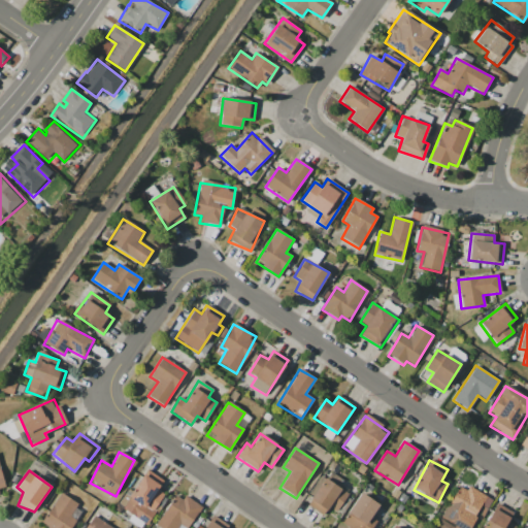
[(164,480),(140,470),(125,513),(151,523),(162,493),(159,492),(164,480)]
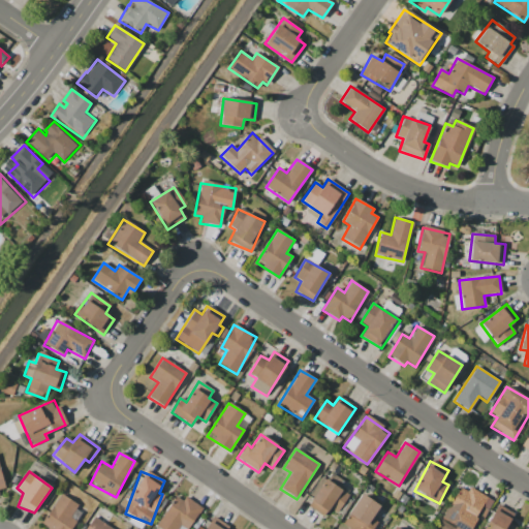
[(336,514),(349,493),(325,478),(308,506),(323,517),(329,508),(336,514)]
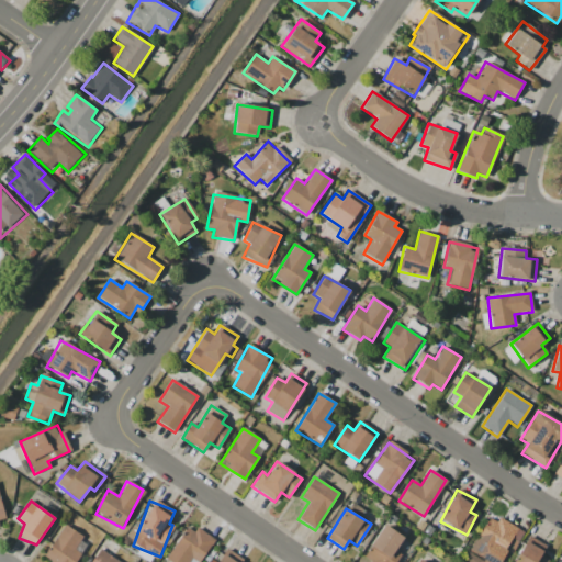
[(474,561),(501,561),(512,539),(518,542),(523,531),(489,515),(468,559),(474,561)]
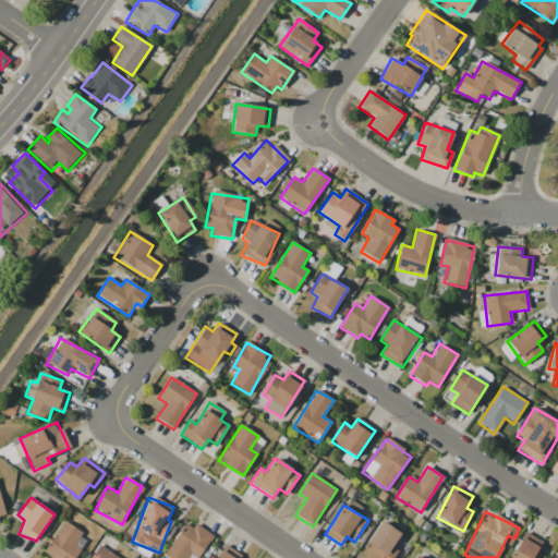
[(64,521),(45,553),(51,557),(50,557),(77,557),(92,537),(64,521)]
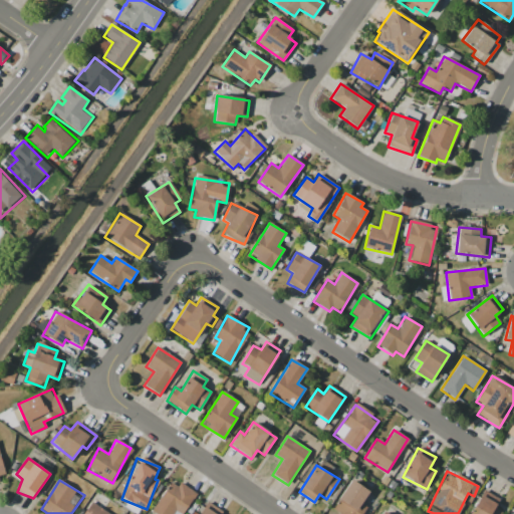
[(156,513),(182,513),(196,497),(174,480),(151,510),(156,513)]
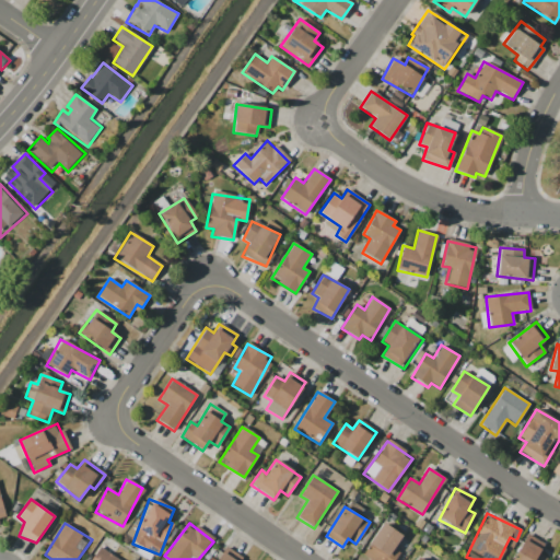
[(361,559),(394,559),(399,552),(394,549),(403,535),(383,523),(360,559),(361,559)]
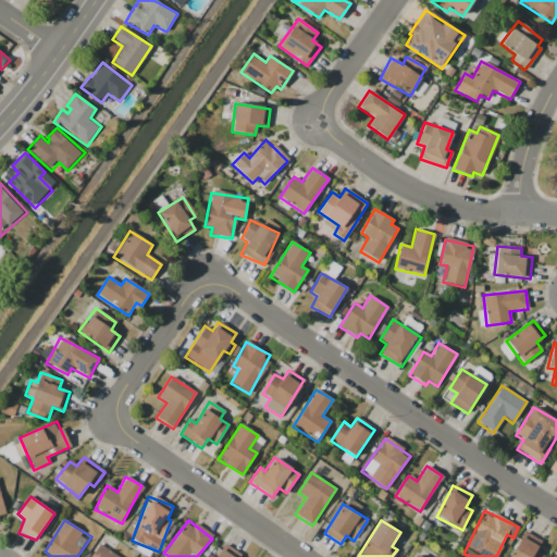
[(509,556),(525,531),(542,541),(536,551),(544,555),(542,556),(509,556)]
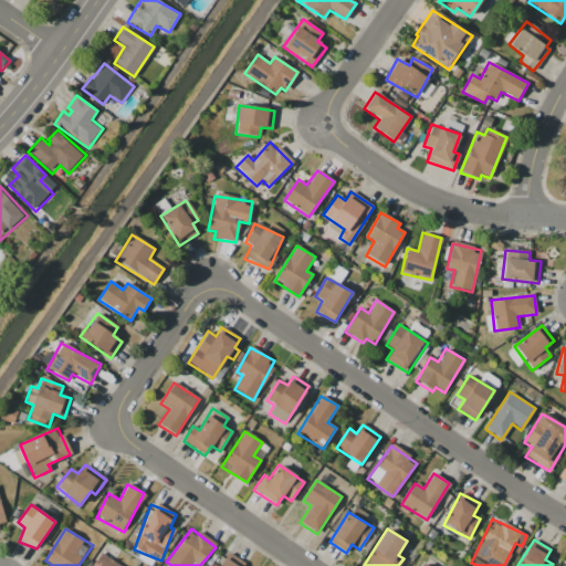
[(220,565),(230,552),(245,563),(243,565),(220,565)]
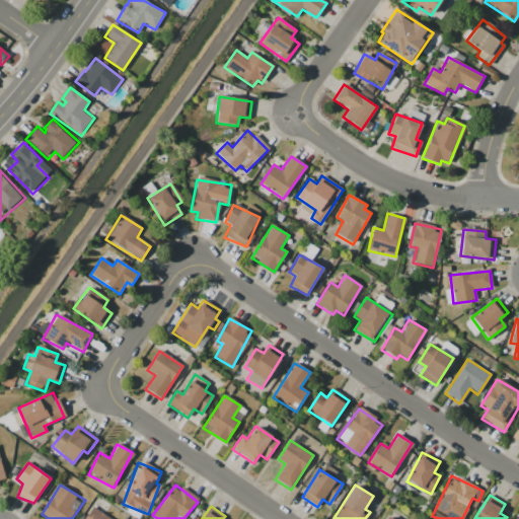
[(84,518),(93,507),(112,518),(84,518)]
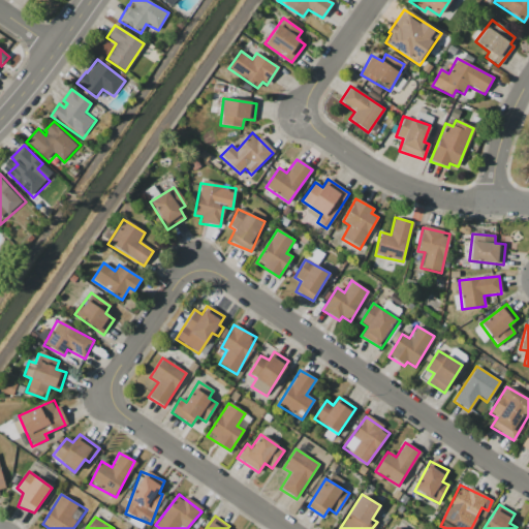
All buildings are outlined.
